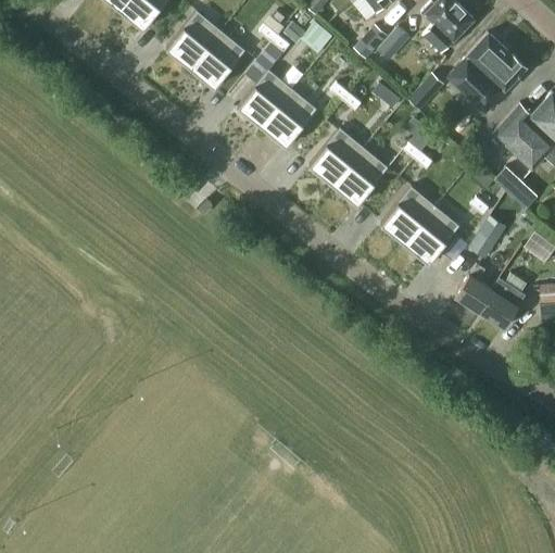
[(105,0),(120,11),(128,0),(105,0)]
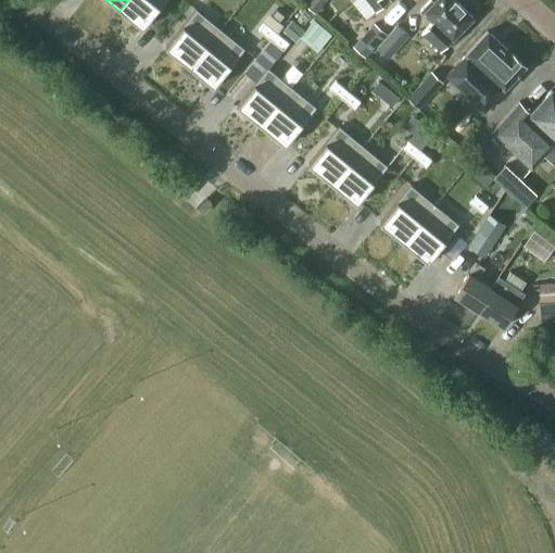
[(128,0),(120,11),(143,30),(168,0),(128,0)]
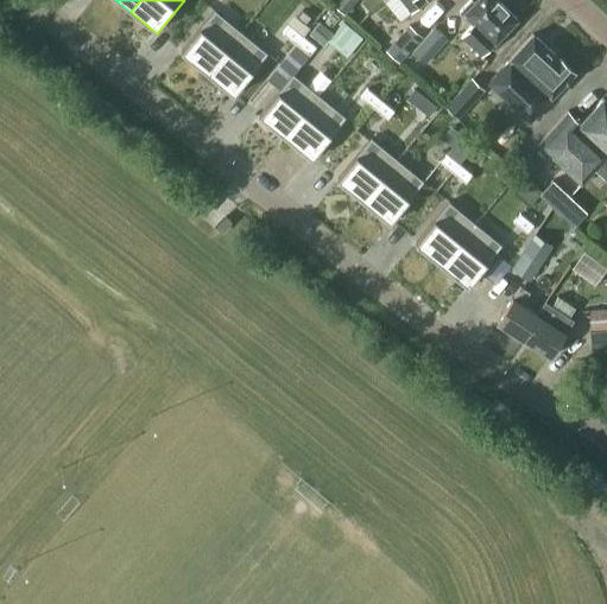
[(358,0),(339,0),(334,7),(345,17),(358,0)]
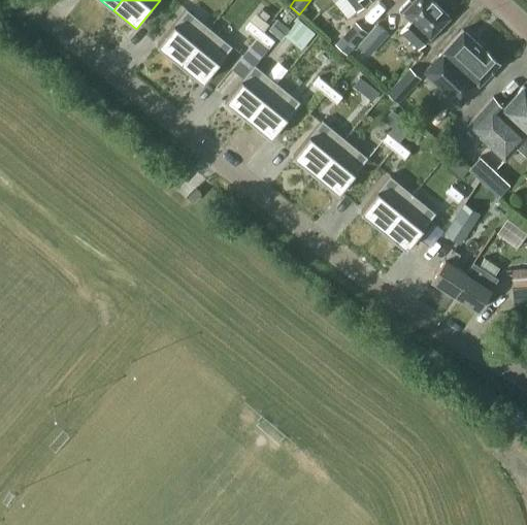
[(348,0),(358,12),(370,3),(367,0),(348,0)]
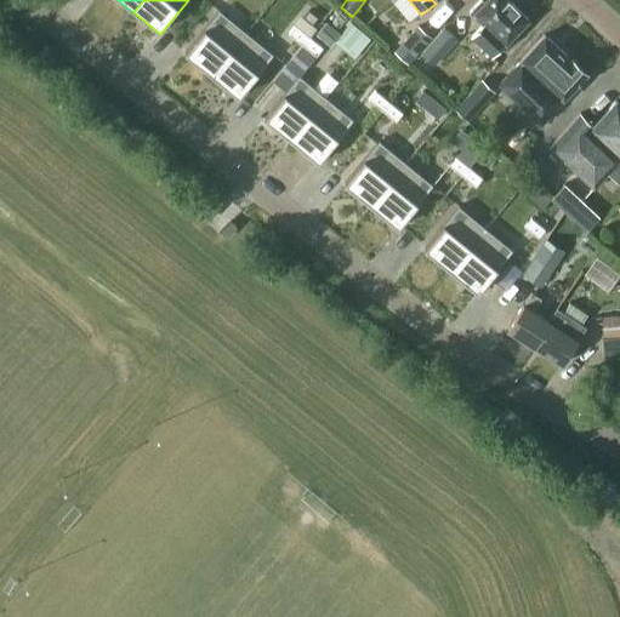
[(505,47),(529,22),(505,0),(489,0),(485,5),(482,1),(470,15),(484,28),(472,40),(493,60),(505,47)]
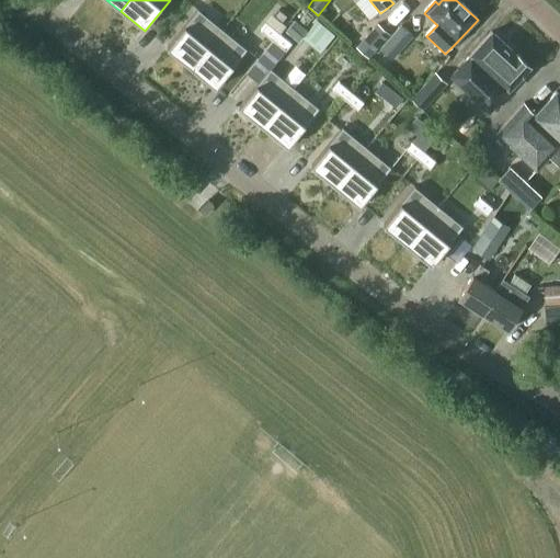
[(201,11),(169,50),(193,70),(225,32),(201,11)]
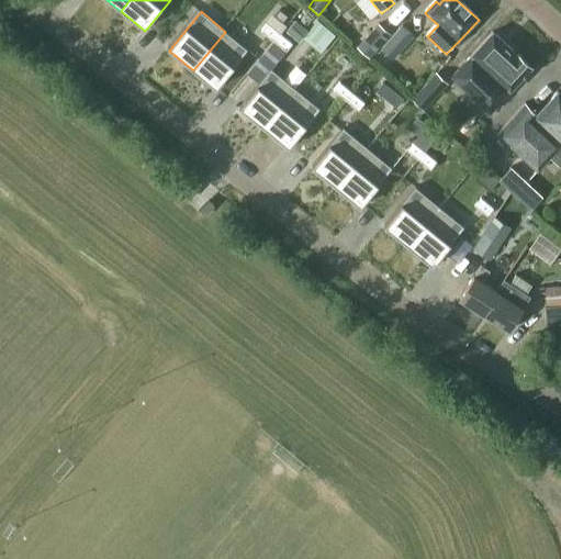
[(281,26),(288,19),(280,12),(273,20),(281,26)]
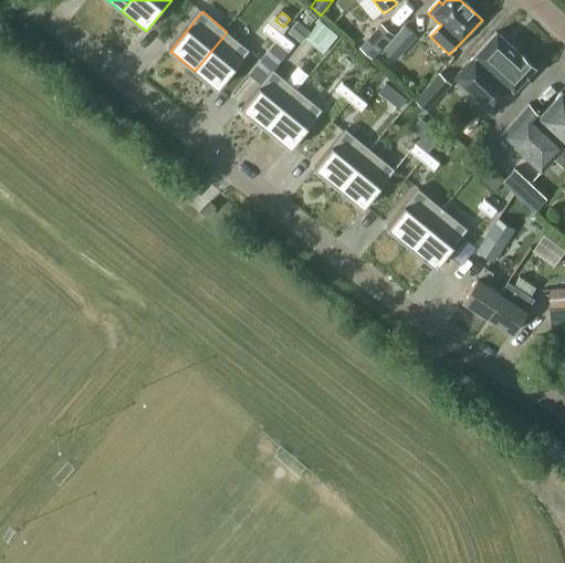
[(295,33),(307,43),(316,31),(304,22),(295,33)]
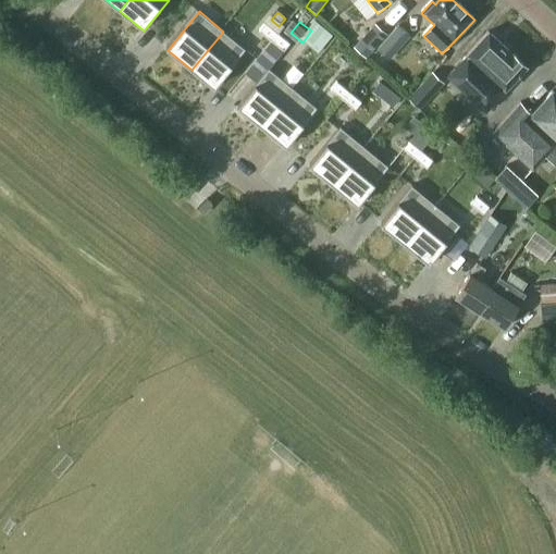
[(375,25),(355,48),(367,59),(387,36),(375,25)]
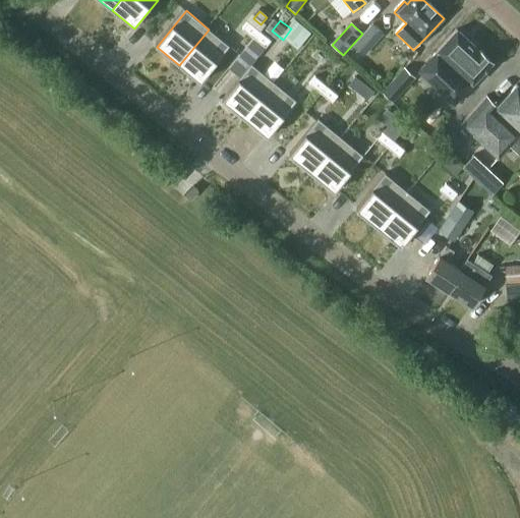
[(261,34),(249,24),(244,31),(255,41),(261,34)]
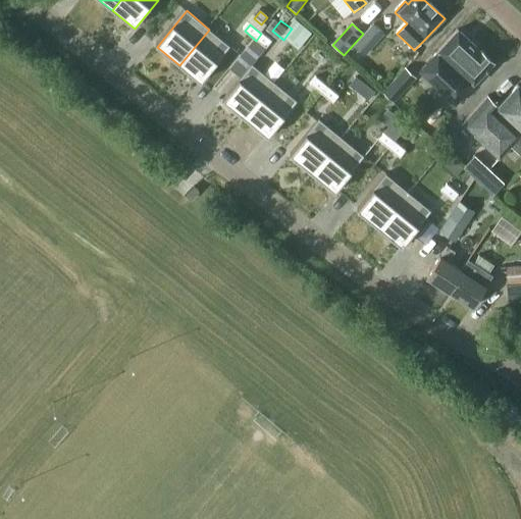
[(373,26),(354,47),(365,57),(384,36),(373,26)]
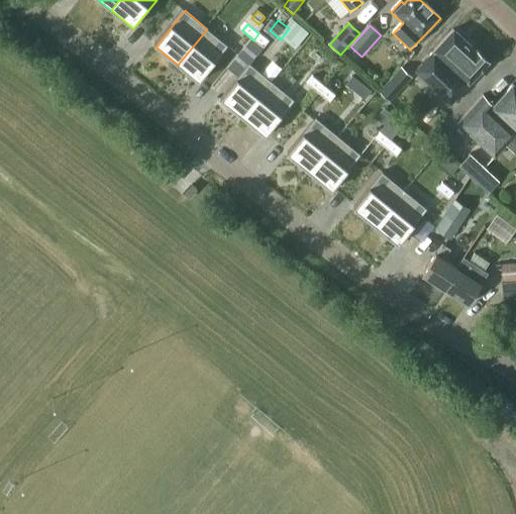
[(200,83),(229,47),(207,29),(178,65),(200,83)]
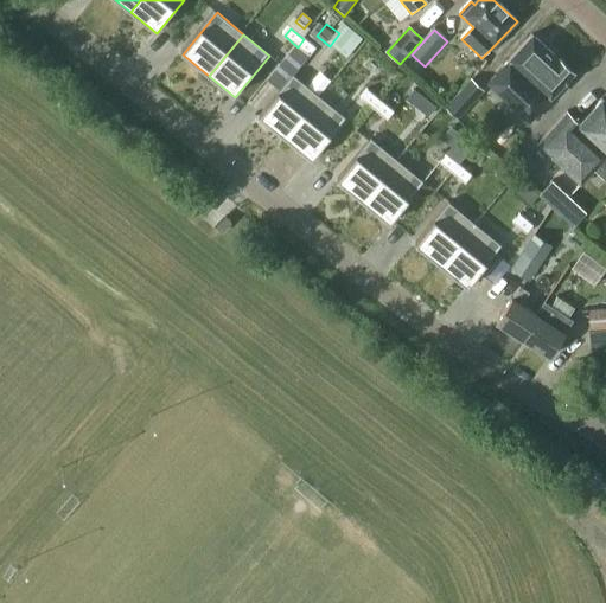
[(529,124),(574,75),(533,37),(488,85),(529,124)]
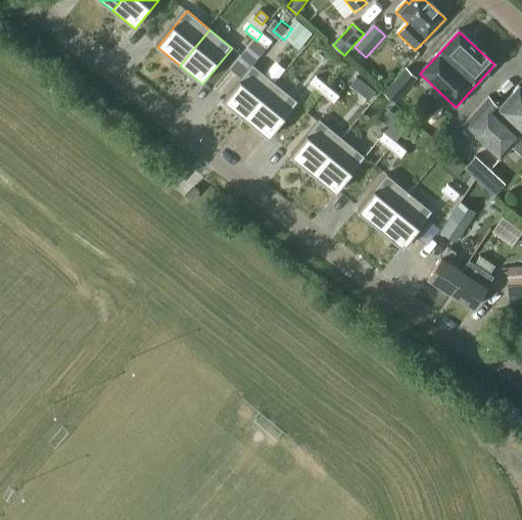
[(256,41),(268,50),(274,43),(262,34),(256,41)]
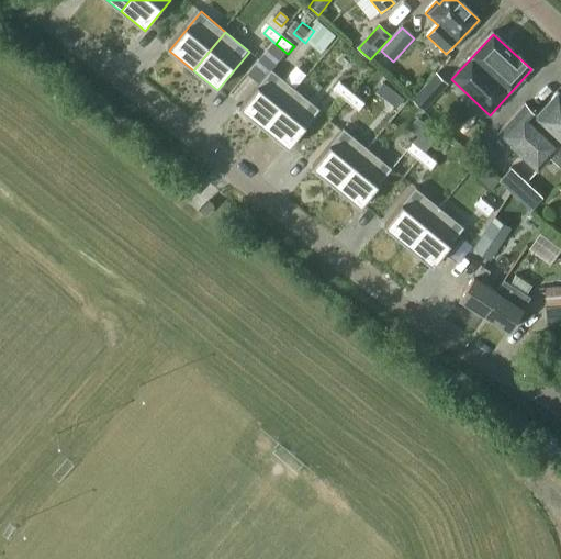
[(273,44),(247,76),(259,86),(271,70),(272,71),(272,70),(287,54),(273,44)]
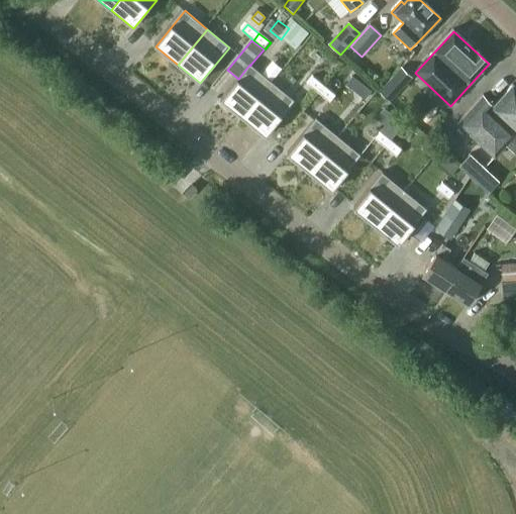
[(250,66),(222,101),(244,119),(274,83),(250,65),(250,66)]
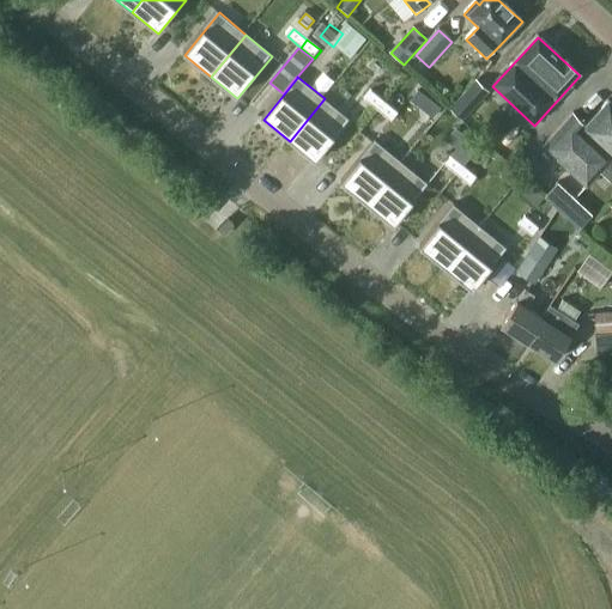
[(462,122),(489,92),(477,81),(450,110),(462,122)]
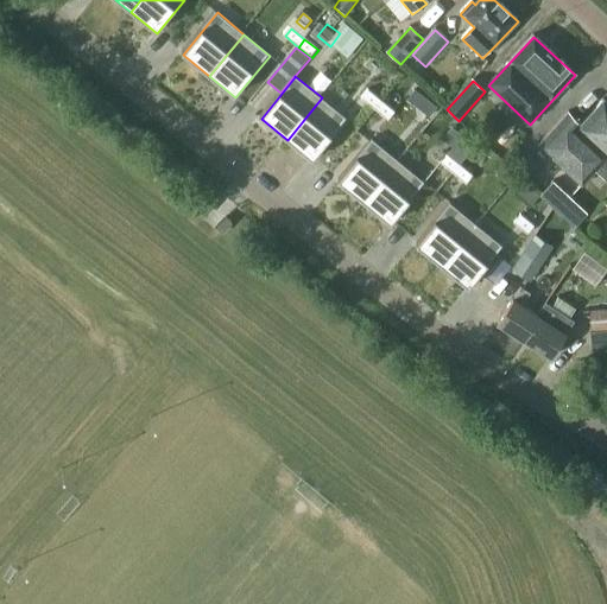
[(370,91),(362,100),(375,110),(383,102),(370,91)]
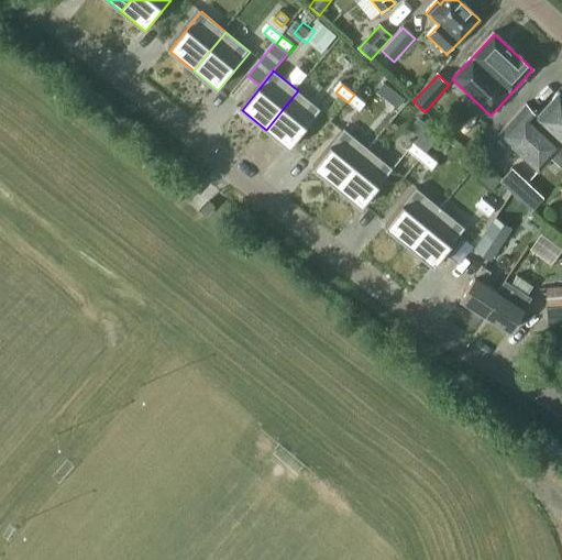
[(290,150),(322,111),(298,90),(266,130),(290,150)]
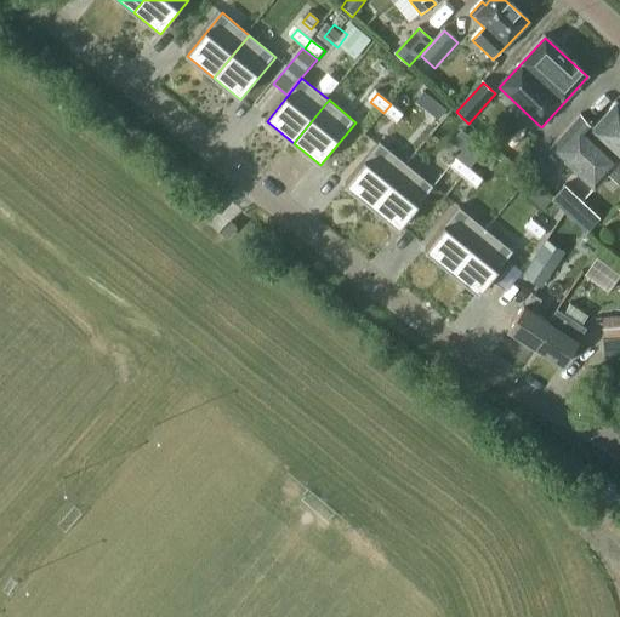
[(437,103),(428,113),(438,121),(447,110),(437,103)]
